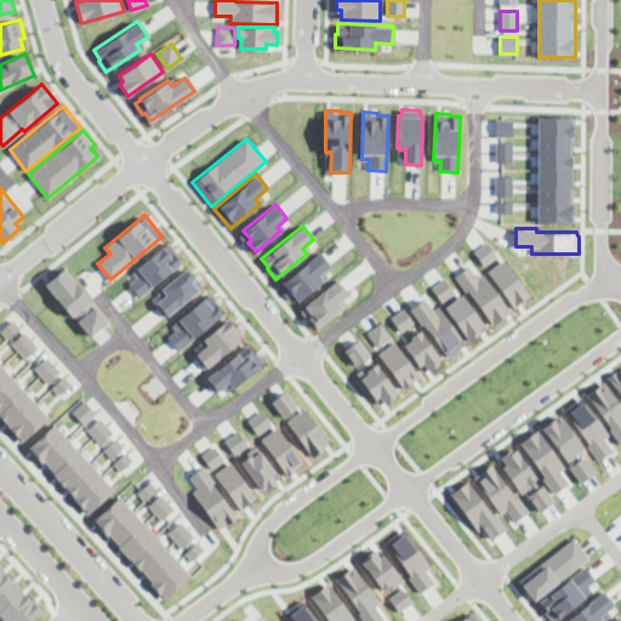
[(169,241),(177,252),(175,254),(181,262),(140,296),(129,283),(136,277),(131,272),(169,241)]
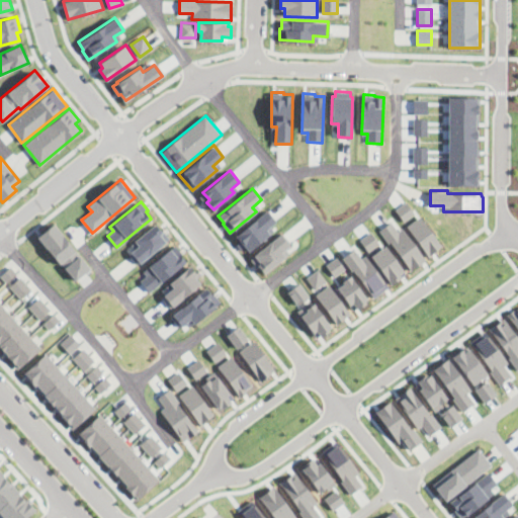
[(406,201),(414,213),(404,221),(395,208),(406,201)]
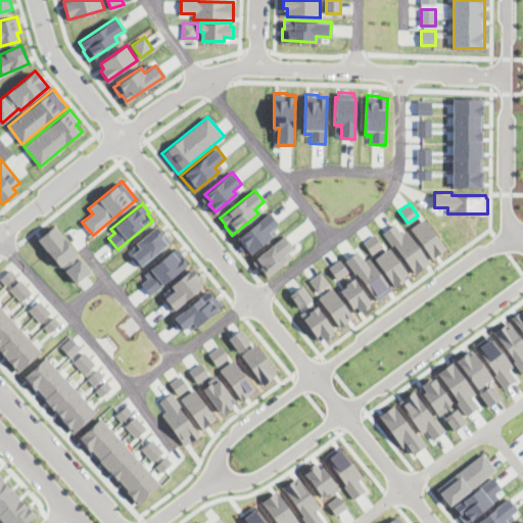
[(269,212),(278,224),(269,232),(273,237),(251,254),(238,238),(269,212)]
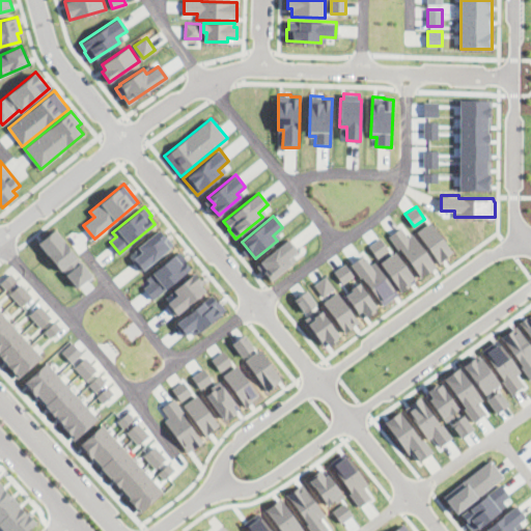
[(429,221),(453,251),(439,261),(416,231),(429,221)]
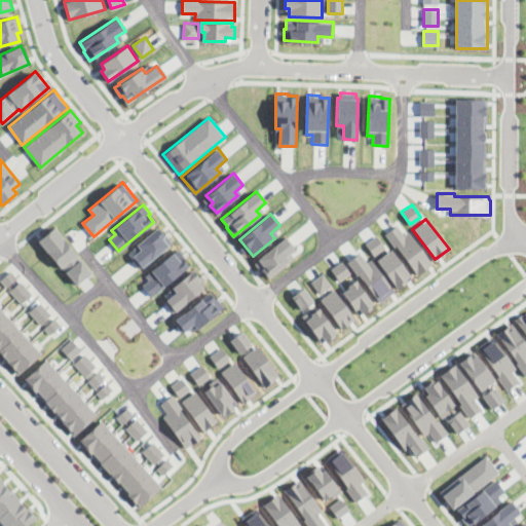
[(397,225),(404,235),(409,231),(433,263),(416,275),(385,233),(397,225)]
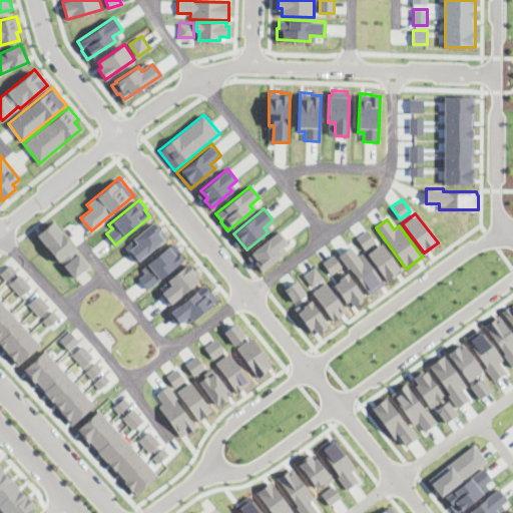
[(53,221),(89,266),(74,278),(60,260),(59,261),(37,234),(53,221)]
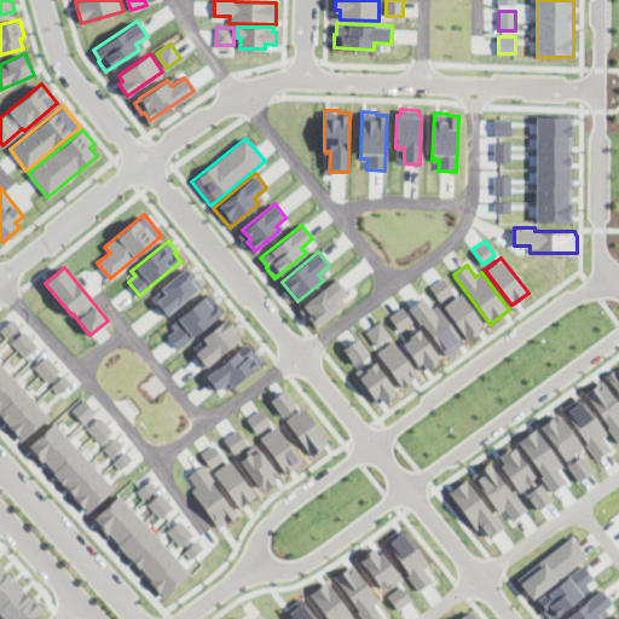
[(185,267),(192,275),(194,275),(202,284),(167,314),(156,301),(166,293),(161,287),(185,267)]
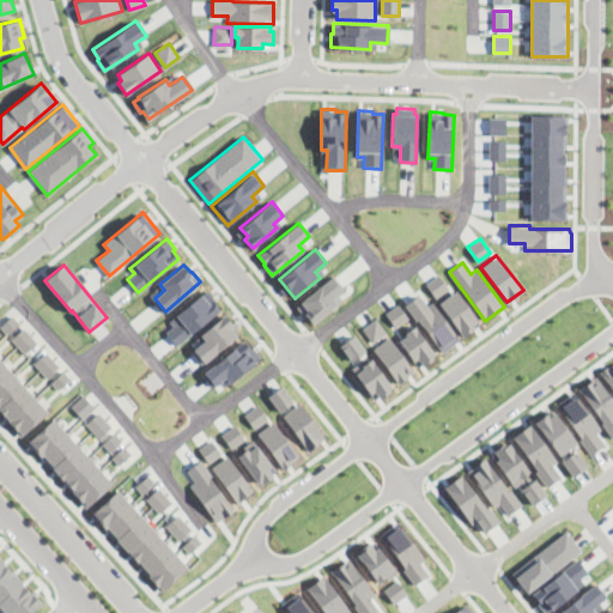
[(438,274),(449,289),(435,298),(425,284),(438,274)]
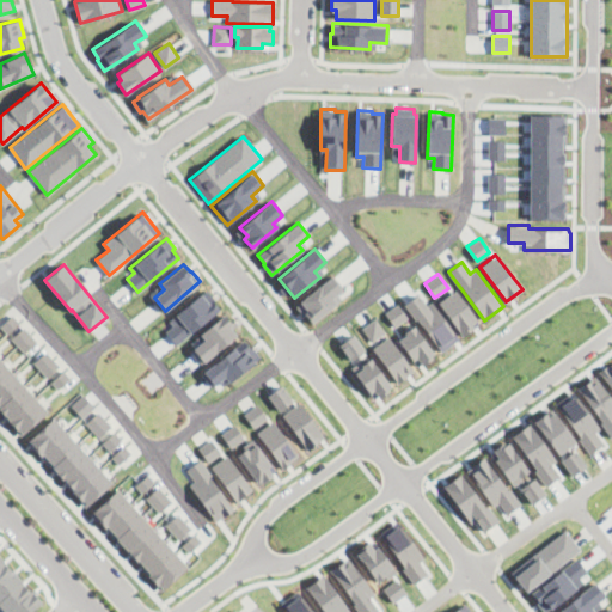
[(331,277),(342,289),(332,298),(337,304),(312,325),(303,313),(307,310),(301,301),(331,277)]
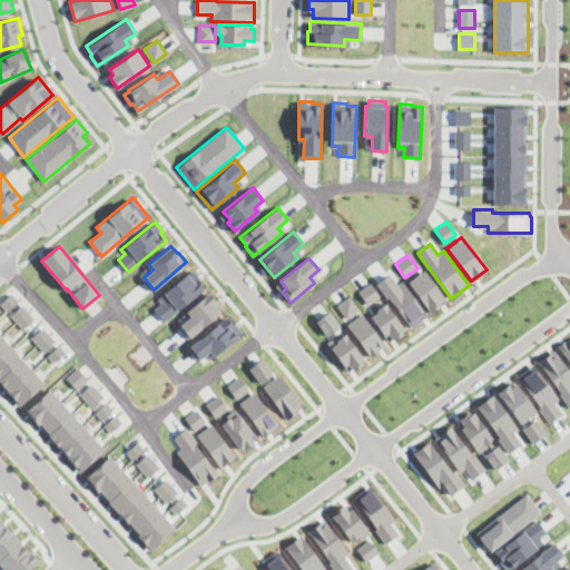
[(193,268),(200,278),(200,281),(206,287),(163,322),(151,308),(159,303),(156,298),(193,268)]
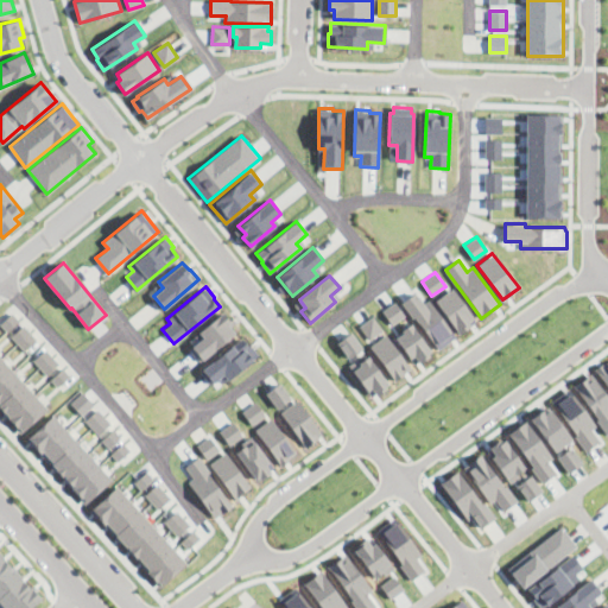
[(453,289),(476,321),(460,334),(435,299),(453,289)]
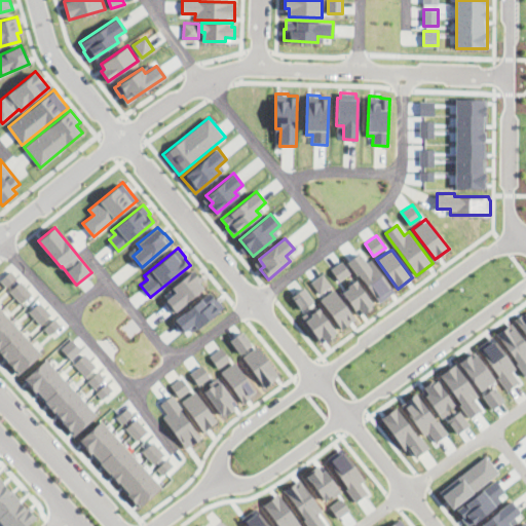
[(360,253),(367,263),(371,259),(396,291),(379,303),(347,262),(360,253)]
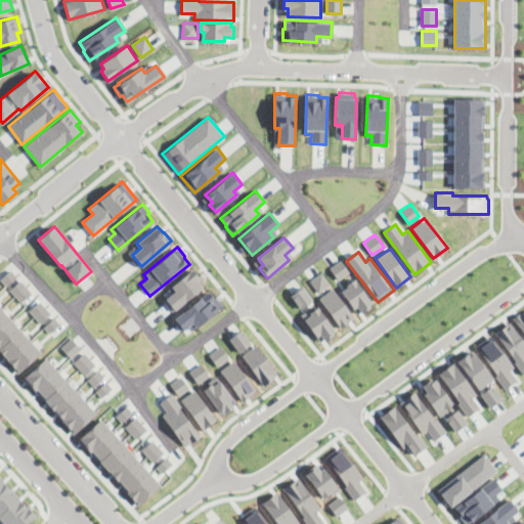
[(341,259),(349,271),(338,279),(330,267),(341,259)]
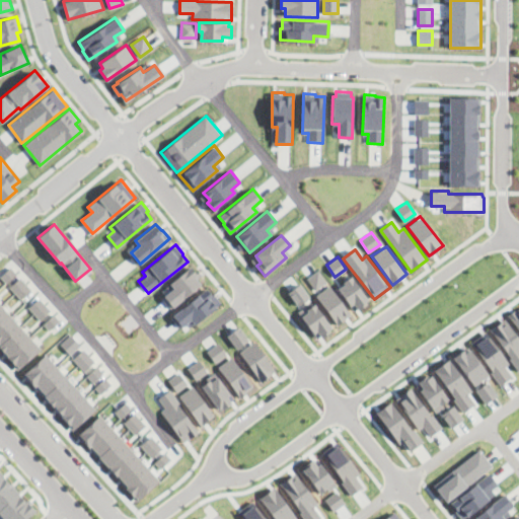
[(191,265),(198,274),(194,277),(200,284),(170,308),(161,297),(172,287),(169,283),(191,265)]
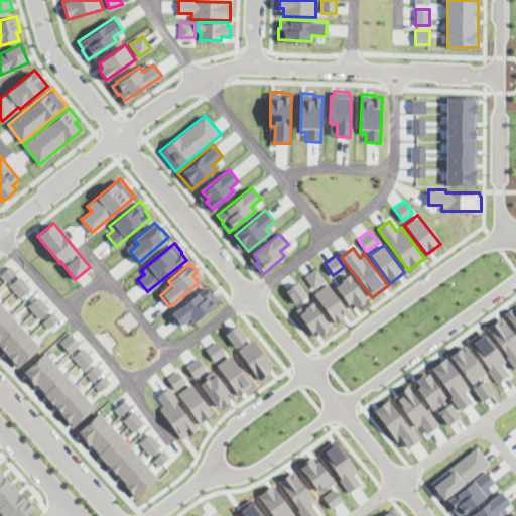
[(0,275),(10,265),(16,271),(6,281),(0,275)]
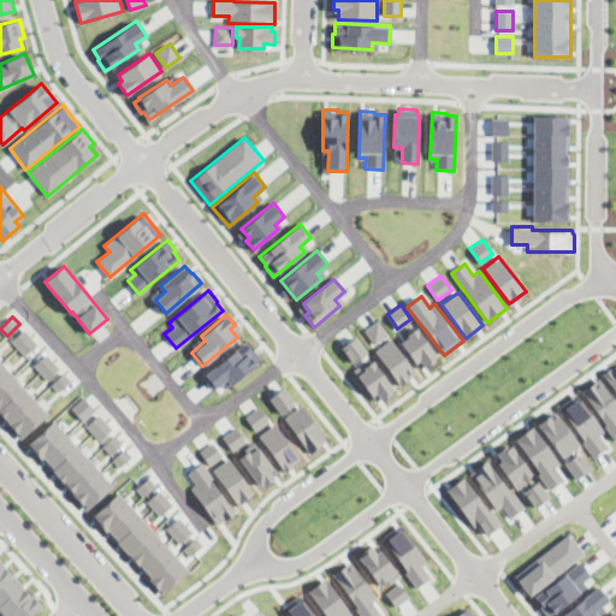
[(377,320),(388,335),(374,344),(363,330),(377,320)]
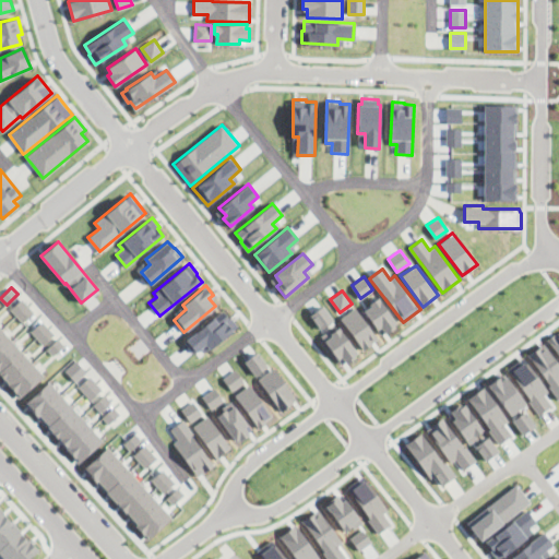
[(378,296),(399,324),(385,333),(381,326),(377,329),(364,310),(370,305),(369,302),(378,296)]
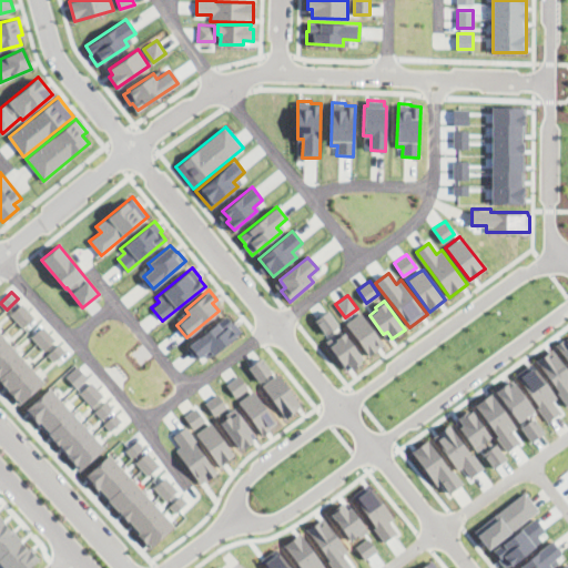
[(21,303),(34,316),(22,327),(10,314),(21,303)]
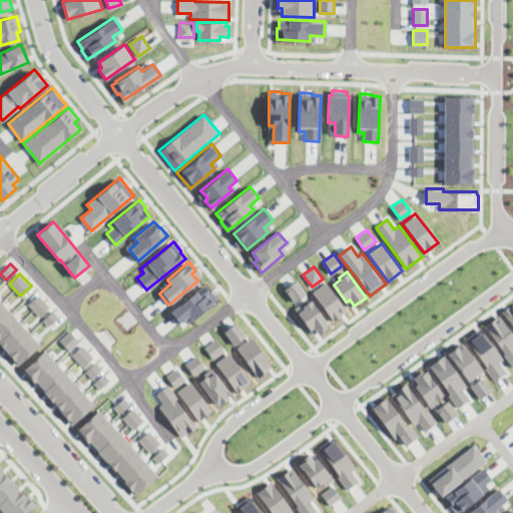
[(297,281),(306,294),(295,301),(286,289),(297,281)]
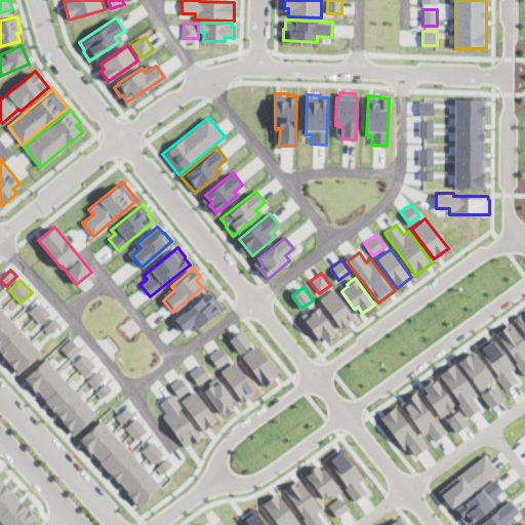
[(333,288),(355,318),(340,328),(319,298),(333,288)]
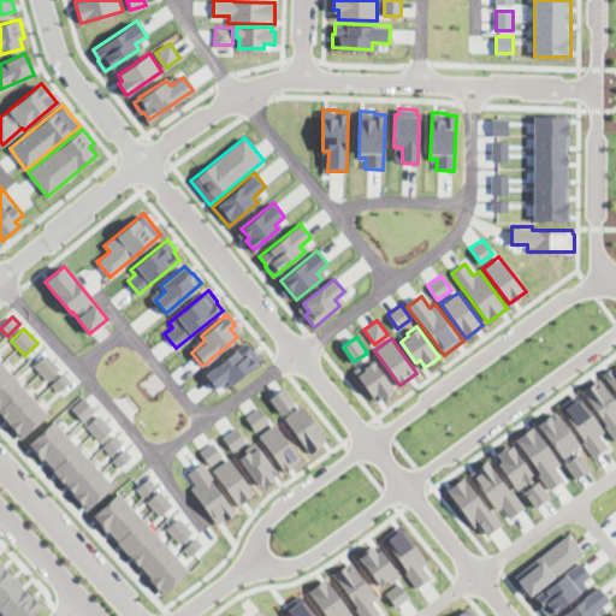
[(246,341),(253,349),(254,348),(262,359),(230,384),(226,379),(215,388),(205,374),(246,341)]
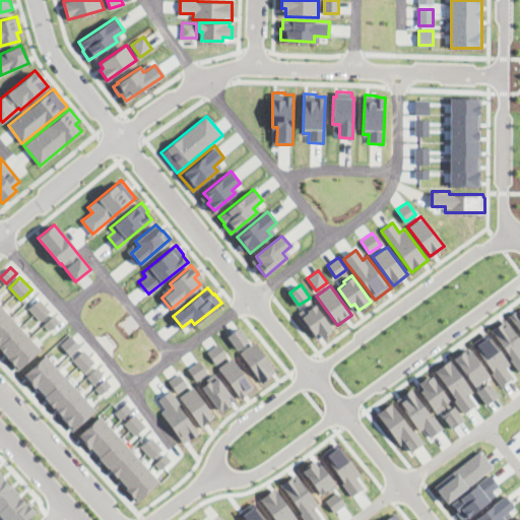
[(39,298),(51,310),(40,320),(28,308),(39,298)]
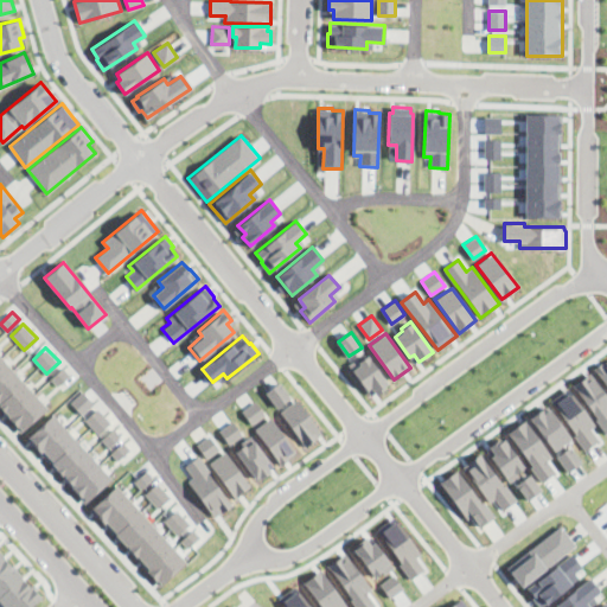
[(0,355),(48,407),(20,433),(0,410),(0,355)]
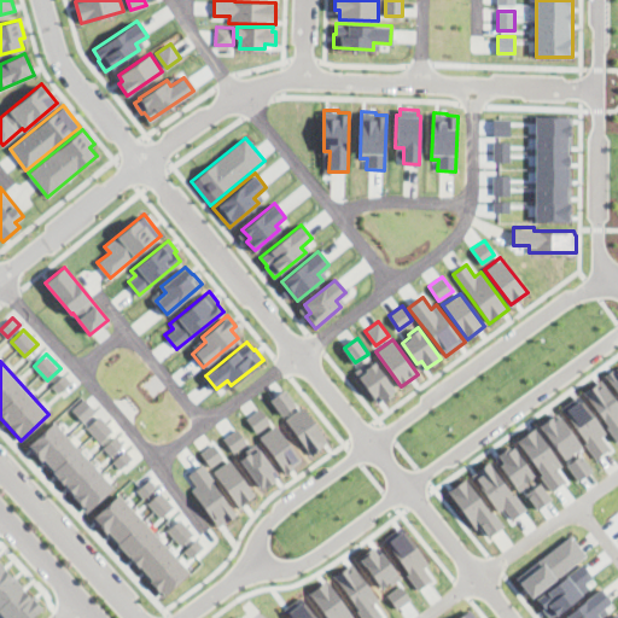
[(375,361),(396,391),(383,401),(377,392),(373,396),(355,371),(365,363),(367,367),(375,361)]
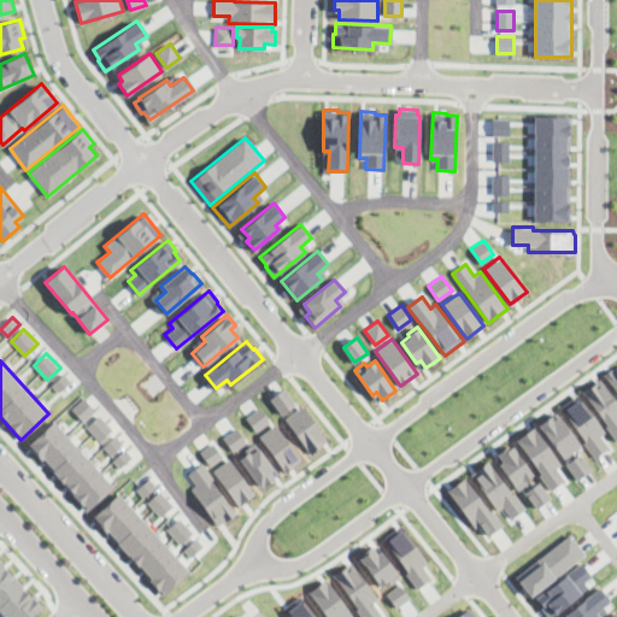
[(64,372),(71,381),(59,393),(51,385),(64,372)]
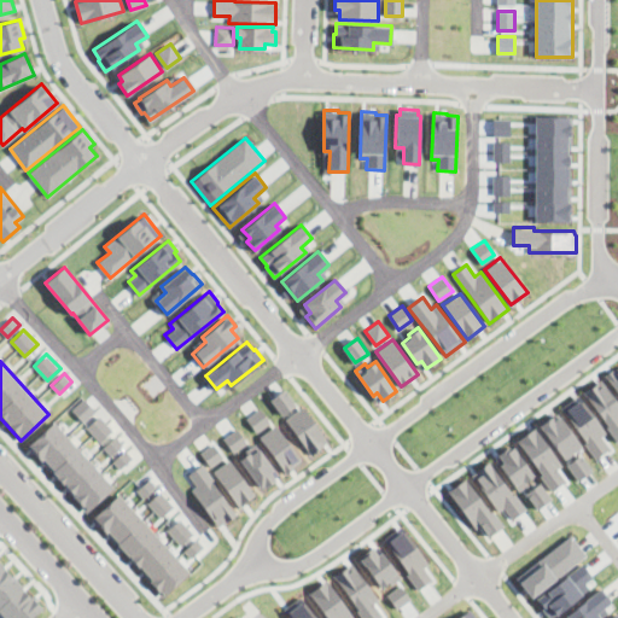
[(601,378),(617,402),(617,441),(617,442),(582,391),(601,378)]
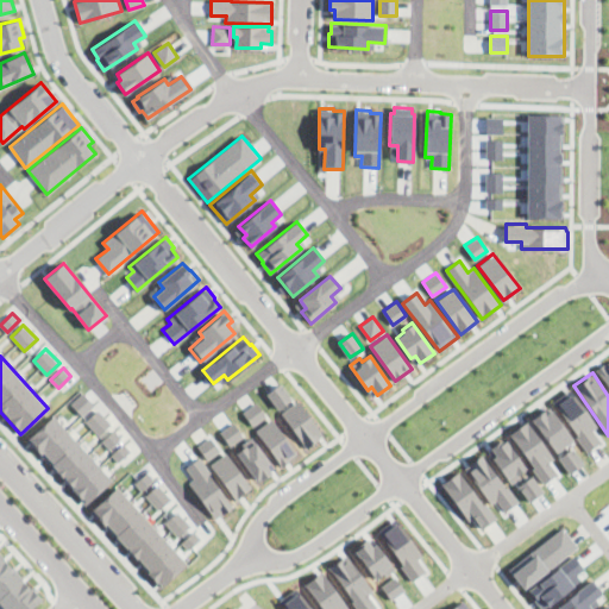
[(280,382),(292,399),(278,409),(267,393),(280,382)]
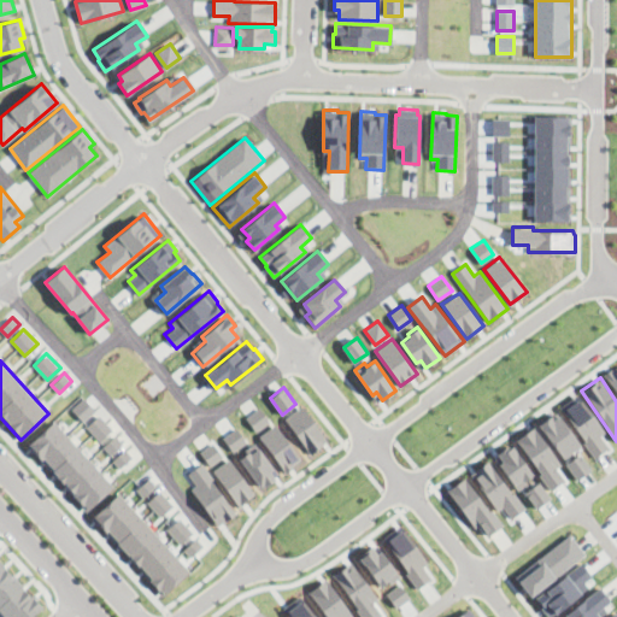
[(577,393),(605,432),(599,436),(607,447),(594,457),(558,406),(577,393)]
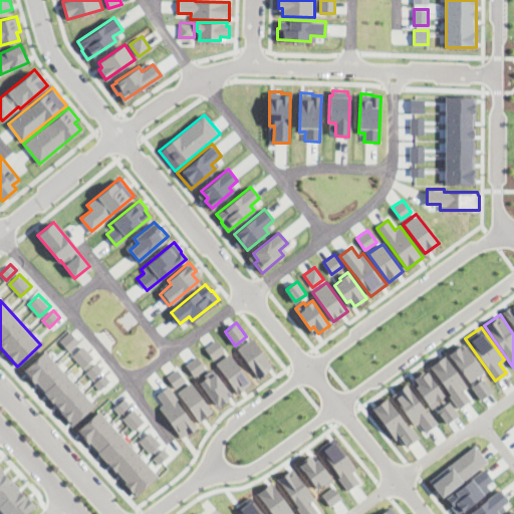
[(69,331),(78,341),(68,351),(59,340),(69,331)]
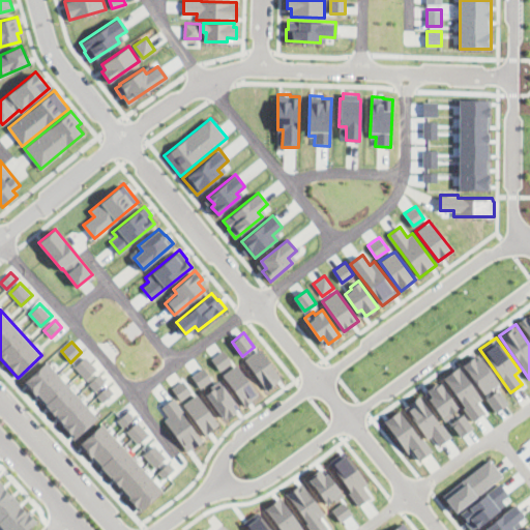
[(259,348),(282,378),(266,389),(244,359),(259,348)]
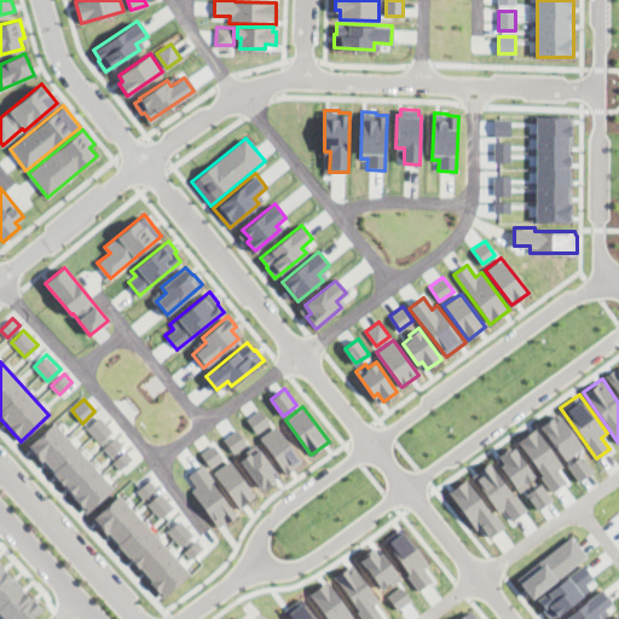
[(260,409),(270,423),(256,433),(246,418),(260,409)]
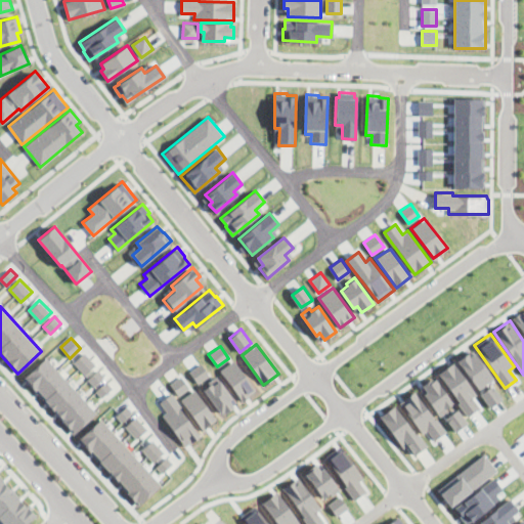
[(471,350),(492,378),(478,388),(457,360),(471,350)]
